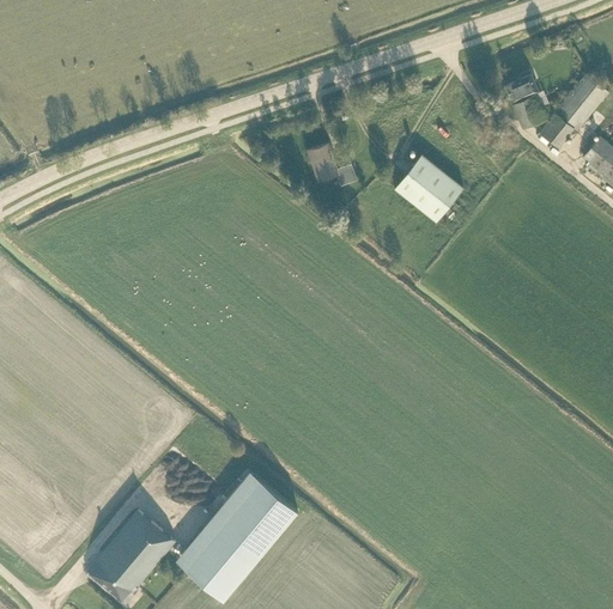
[(558,150),(575,131),(577,133),(608,95),(586,75),(539,134),(558,150)]
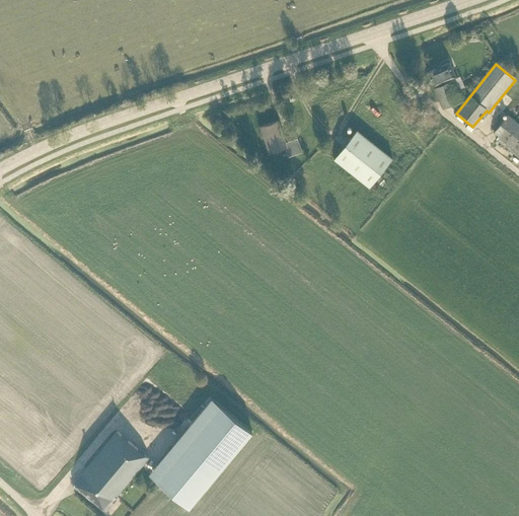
[(461,102),(452,82),(456,80),(449,65),(437,71),(427,75),(443,111),(461,102)]
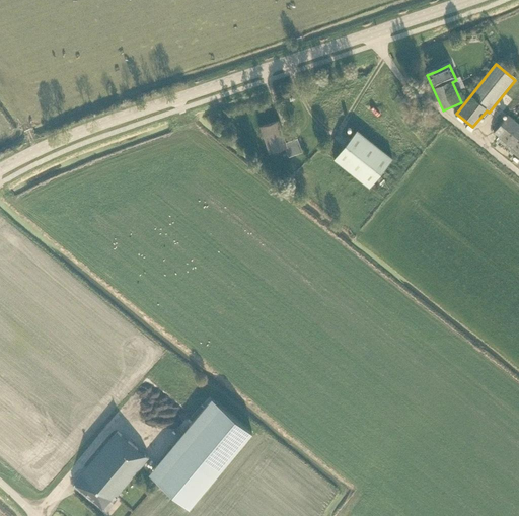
[(518,127),(508,118),(494,136),(499,139),(496,142),(518,160),(518,127)]
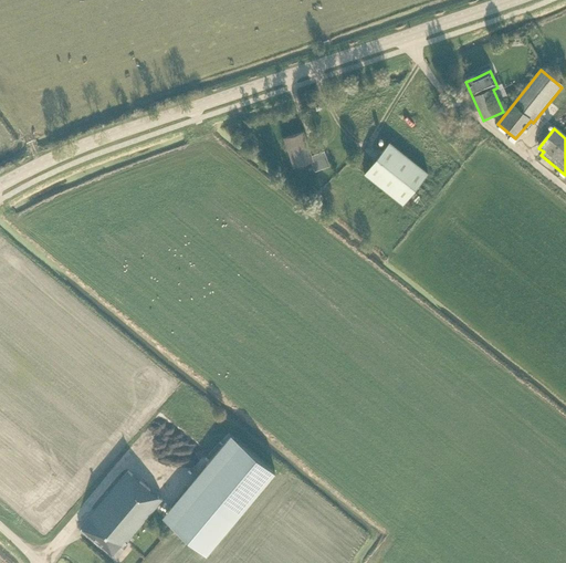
[(315,174),(329,168),(324,154),(312,158),(303,135),(284,141),(294,169),(312,164),(315,174)]
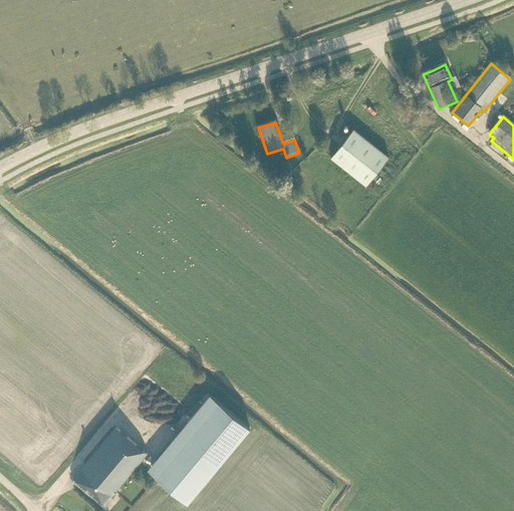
[(365,188),(389,160),(353,132),(330,160),(365,188)]
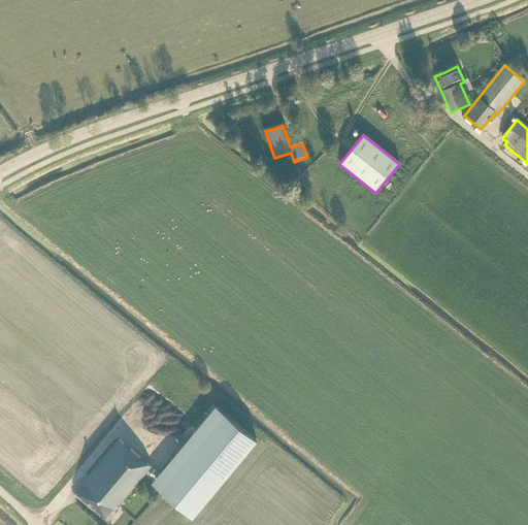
[(223,415),(159,491),(192,519),(257,443),(223,415)]
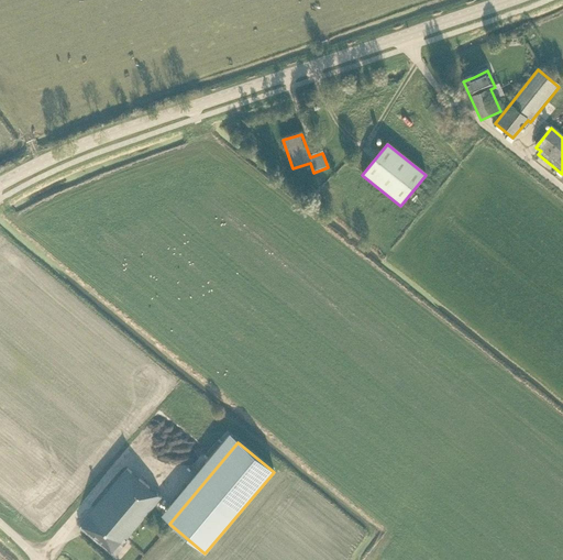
[(125,542),(162,500),(128,471),(79,528),(95,541),(98,545),(98,544),(112,556),(113,556),(116,558),(120,551),(123,553),(129,546),(125,542)]
